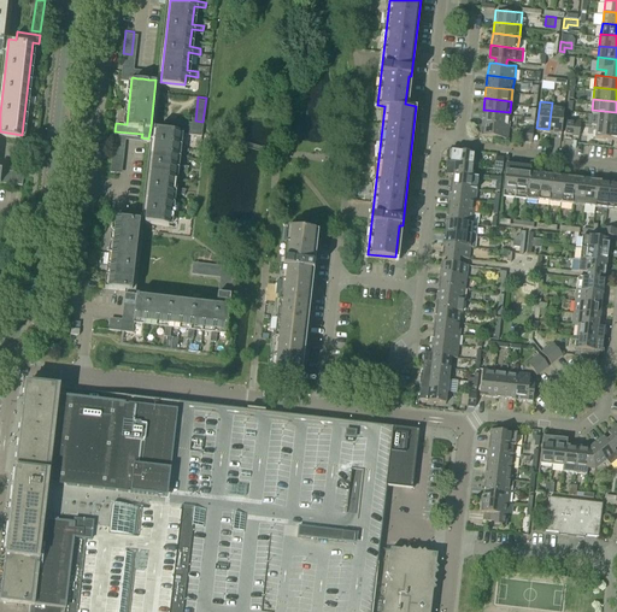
[(552,103),(548,129),(562,130),(564,104),(552,103)]
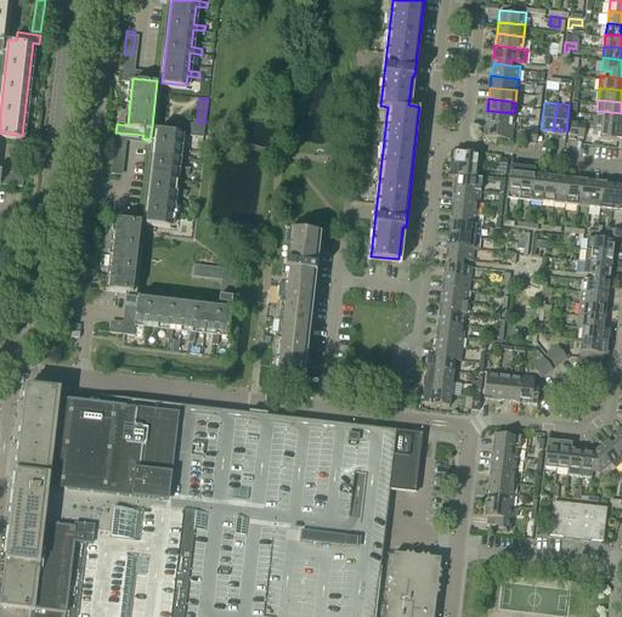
[(487,111),(486,122),(513,125),(514,113),(487,111)]
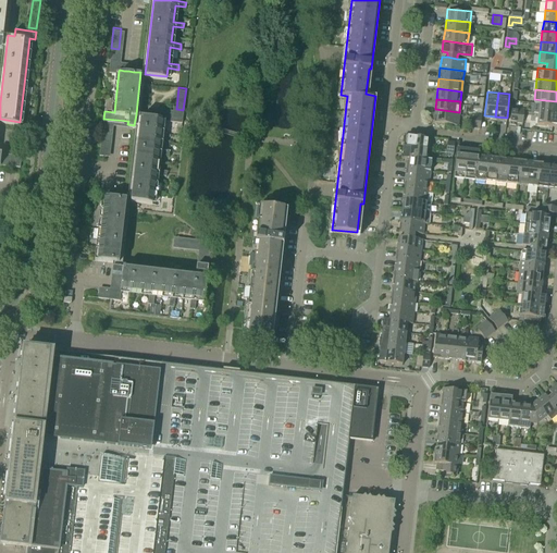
[(556,101),(534,99),(533,110),(539,110),(556,112),(556,101)]
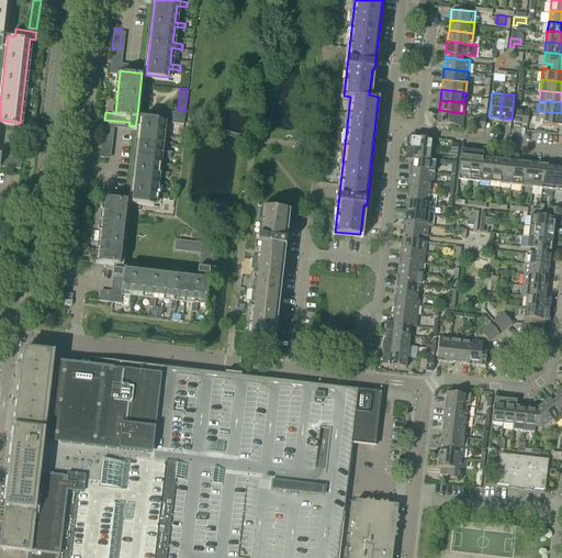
[(164,119),(183,121),(184,113),(149,109),(148,116),(142,115),(132,200),(154,203),(155,194),(165,196),(166,190),(155,189),(157,174),(167,175),(168,169),(157,168),(159,153),(170,154),(170,148),(160,147),(161,131),(167,132),(168,126),(163,126),(164,119)]
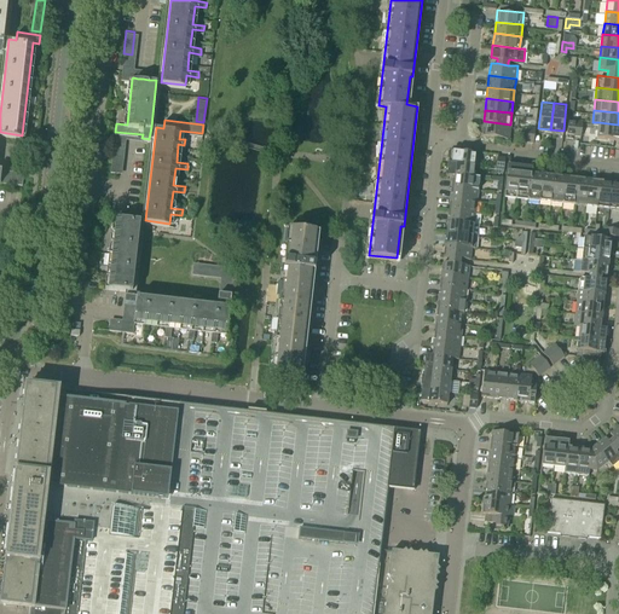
[(510,125),(484,121),(482,133),(509,137),(510,125)]
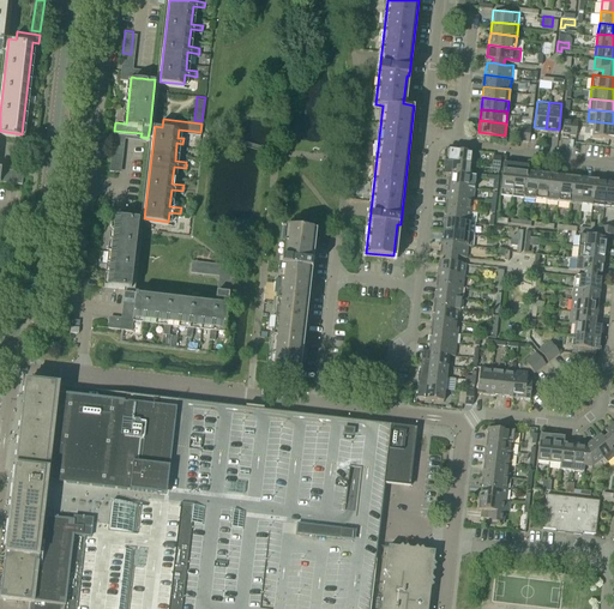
[(613,124),(594,121),(593,134),(613,136),(613,124)]
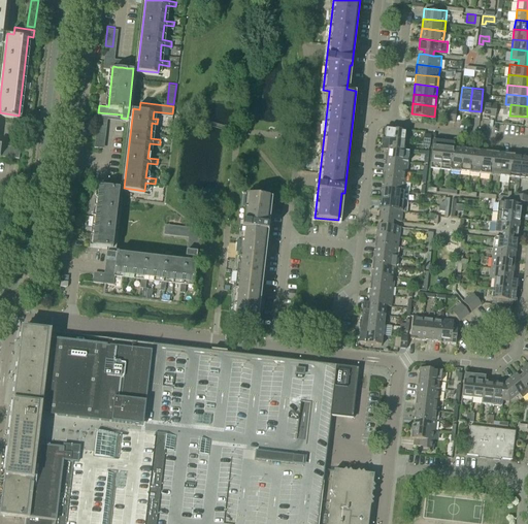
[(94,144),(101,145),(104,116),(97,115),(94,144)]
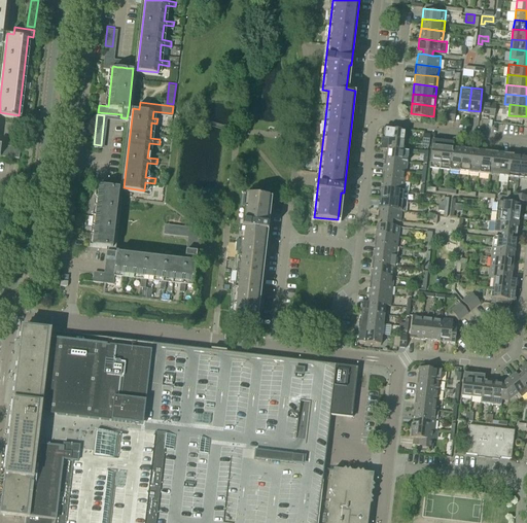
[(13,144),(21,145),(24,119),(16,119),(13,144)]
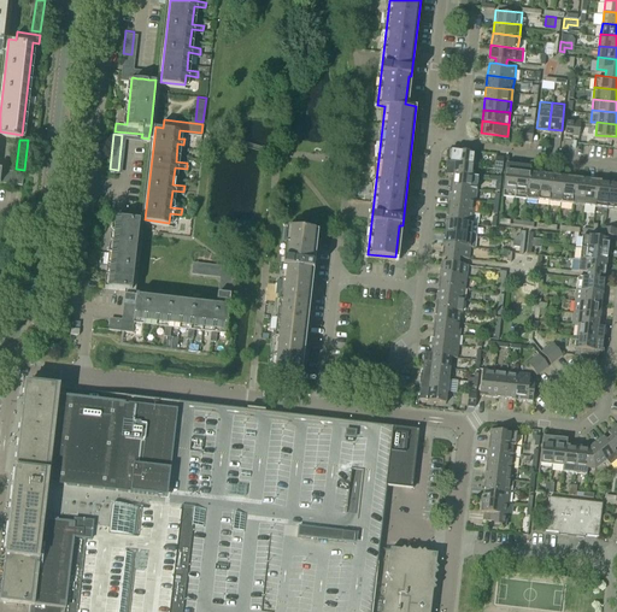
[(448,147),(447,159),(474,163),(475,151),(448,147)]
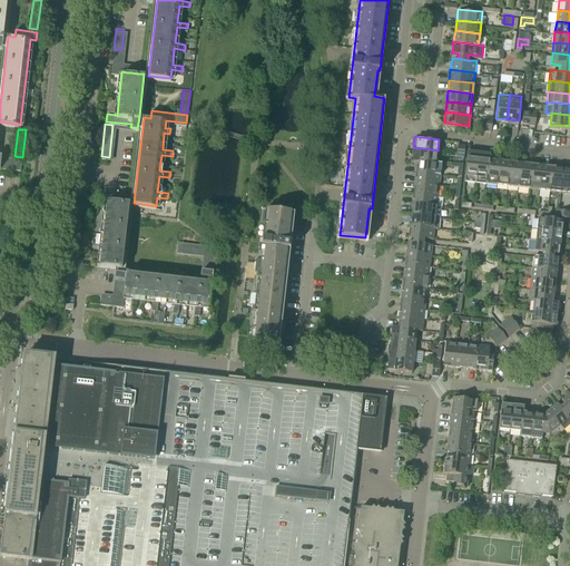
[(411,158),(416,159),(416,158),(442,162),(442,160),(436,160),(438,150),(413,147),(411,158)]
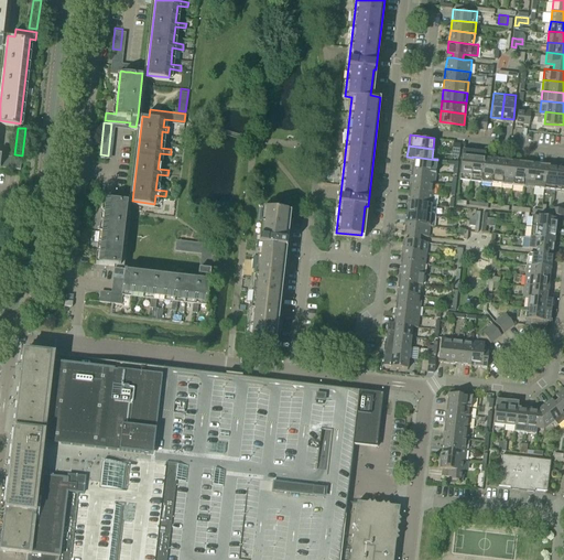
[(461,171),(459,176),(470,178),(472,172),(474,148),(463,147),(461,171)]
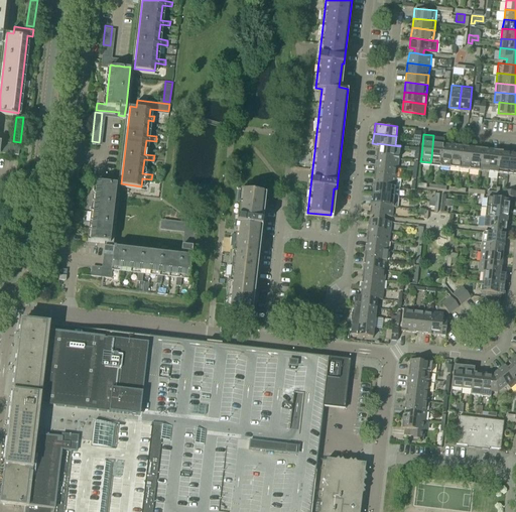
[(431,157),(430,162),(439,163),(440,158),(442,141),(443,141),(443,136),(433,135),(431,157)]
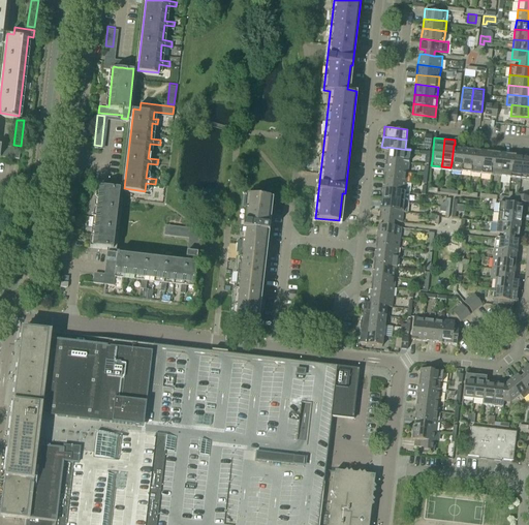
[(0,153),(19,156),(20,148),(1,146),(1,143),(0,142),(0,153)]
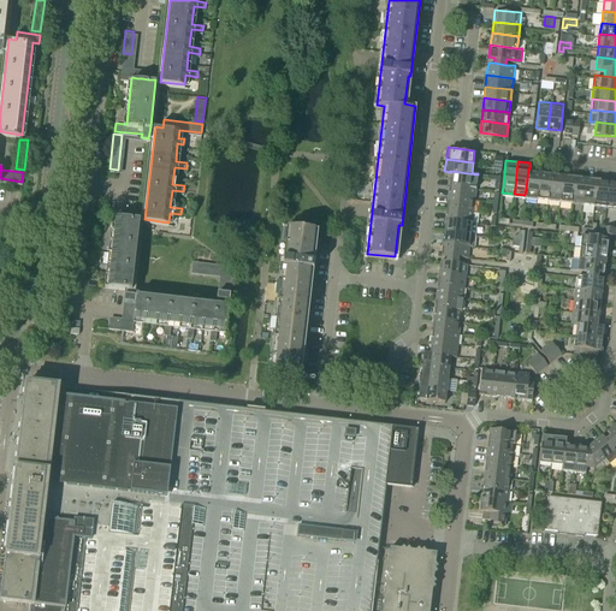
[(525,195),(537,196),(540,170),(529,168),(528,168),(526,189),(525,195)]
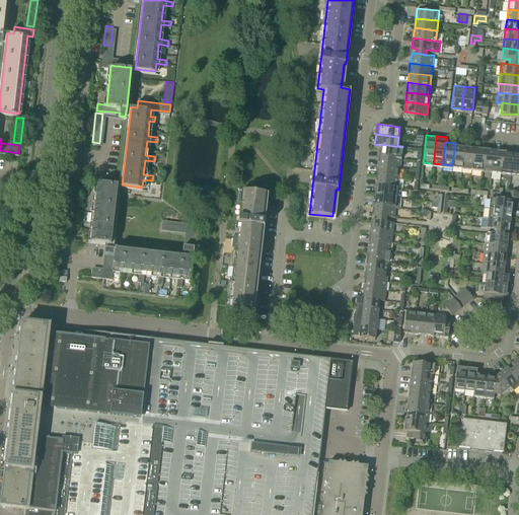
[(452,165),(462,166),(464,144),(455,143),(452,165)]
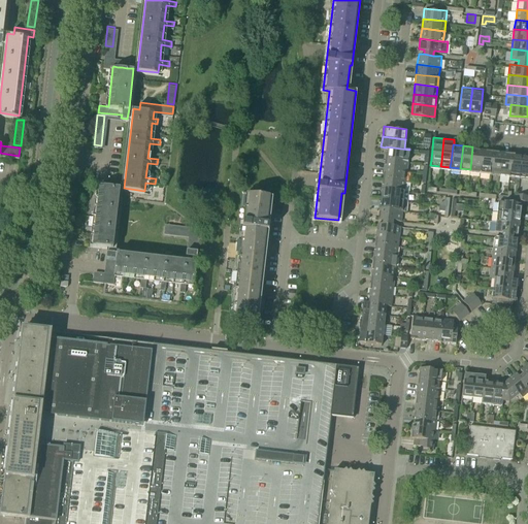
[(386,148),(385,157),(407,159),(409,150),(386,146),(386,148)]
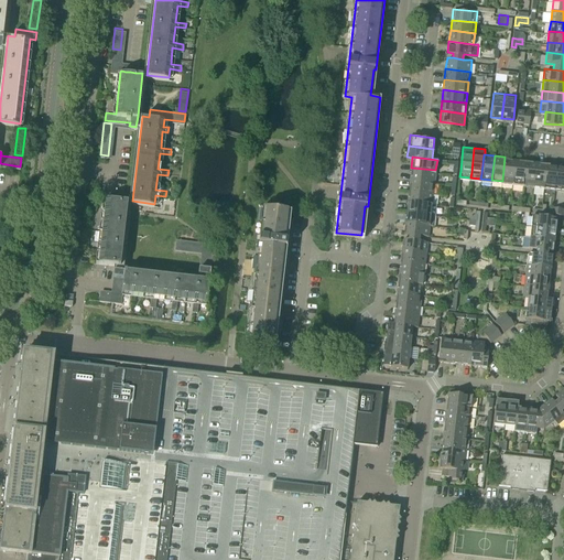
[(502,181),(512,182),(516,158),(505,157),(502,181)]
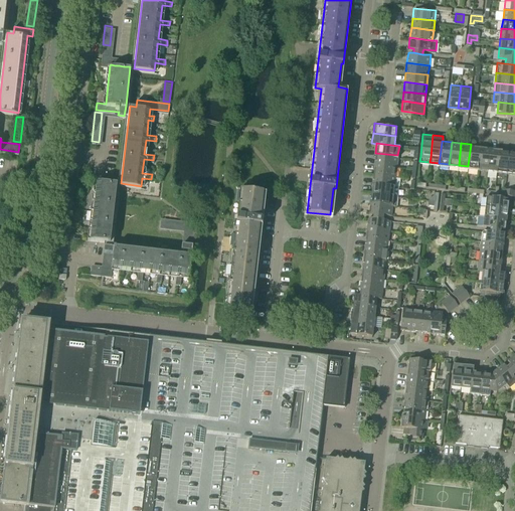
[(468,166),(478,168),(480,145),(471,144),(468,166)]
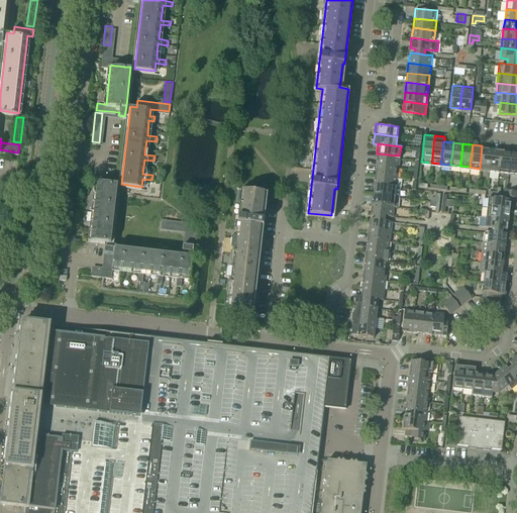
[(480,169),(489,170),(492,147),(482,145),(480,169)]
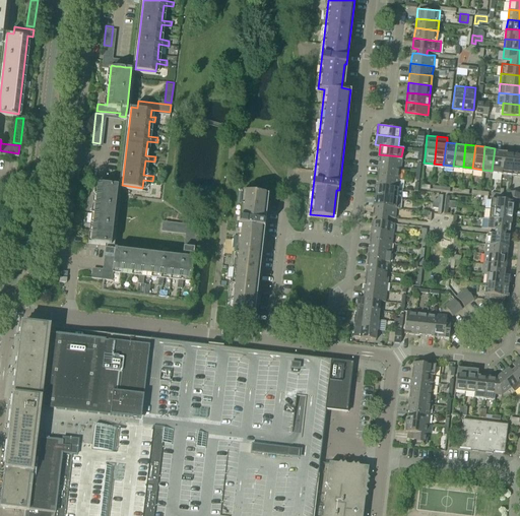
[(492,171),(502,172),(504,149),(495,148),(492,171)]
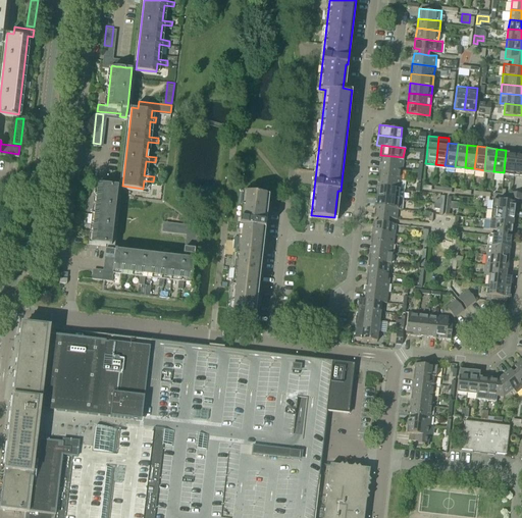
[(504,172),(513,173),(516,151),(506,150),(504,172)]
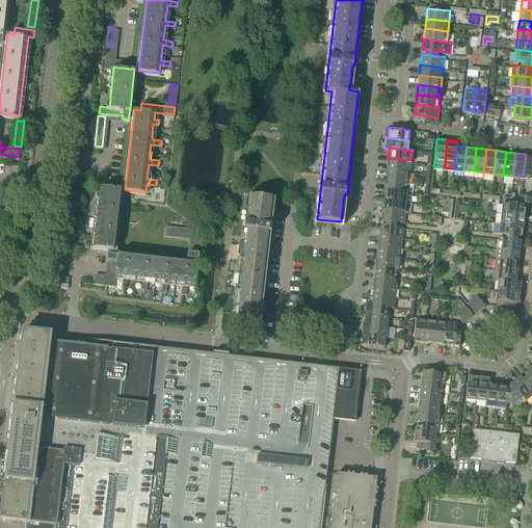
[(531,154),(526,154),(523,177),(531,177),(531,154)]
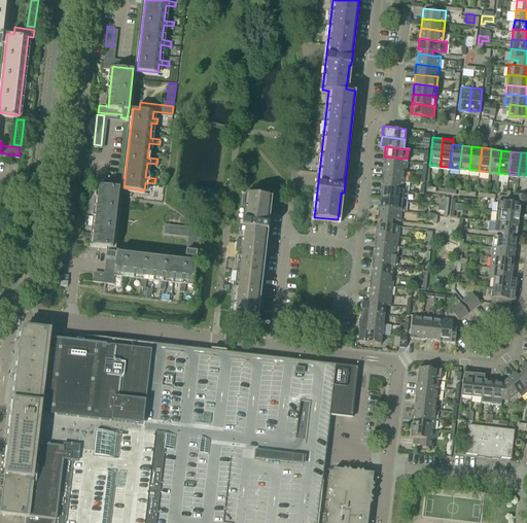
[(384,157),(383,166),(406,169),(407,159),(384,157)]
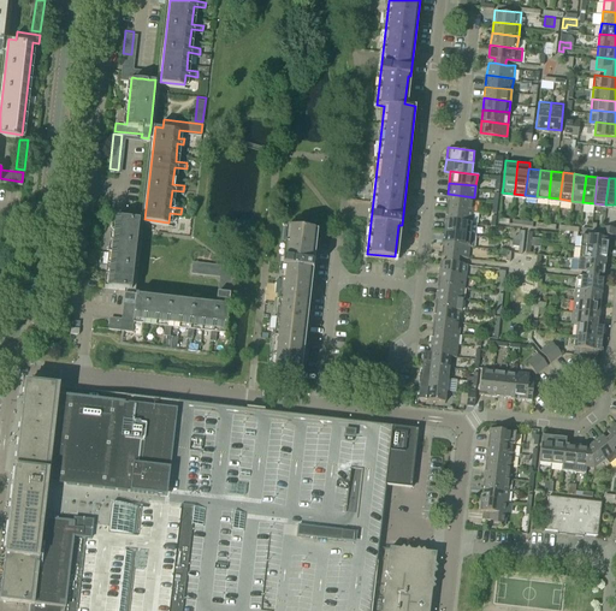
[(448,194),(446,206),(473,208),(474,197),(448,194)]
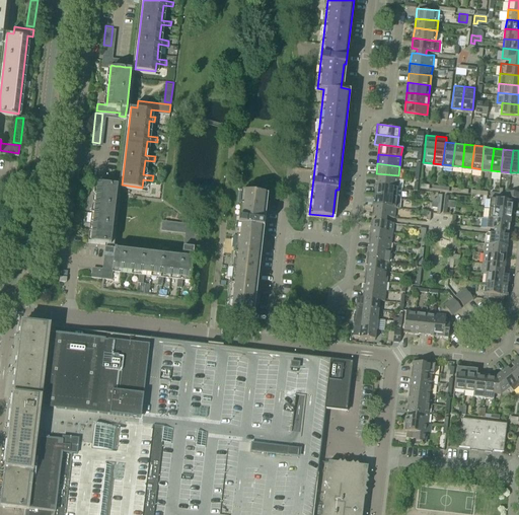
[(376,173),(375,182),(397,186),(398,175),(376,173)]
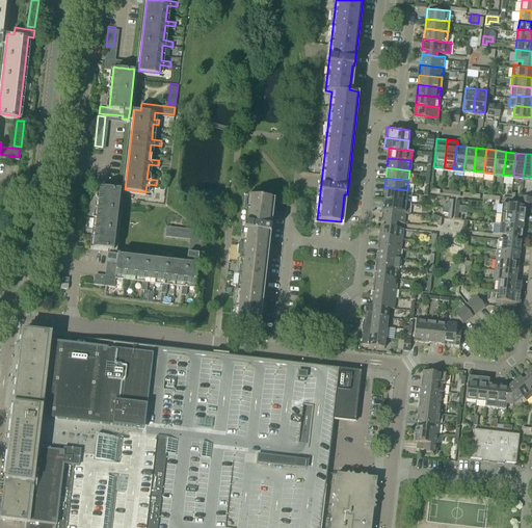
[(100,185),(94,246),(113,248),(121,188),(100,185)]
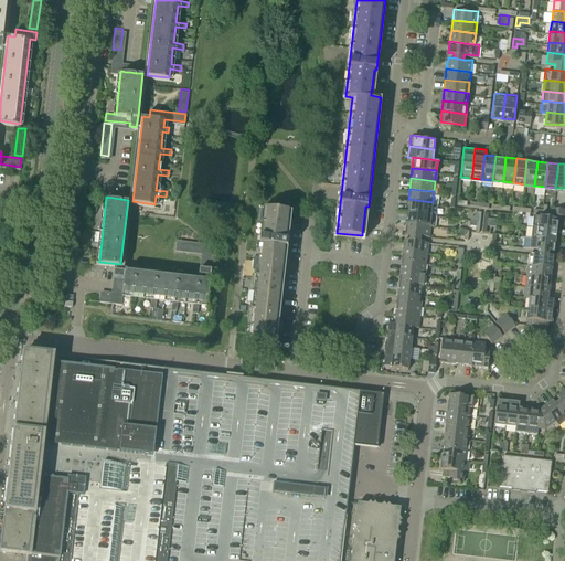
[(408,199),(407,210),(432,212),(437,213),(438,202),(433,202),(408,199)]
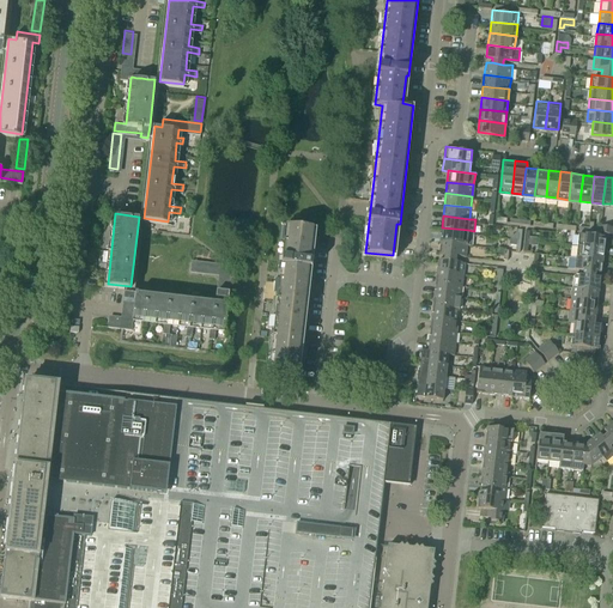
[(286,224),(268,372),(296,376),(301,338),(303,339),(313,260),(309,260),(313,228),(286,224)]
